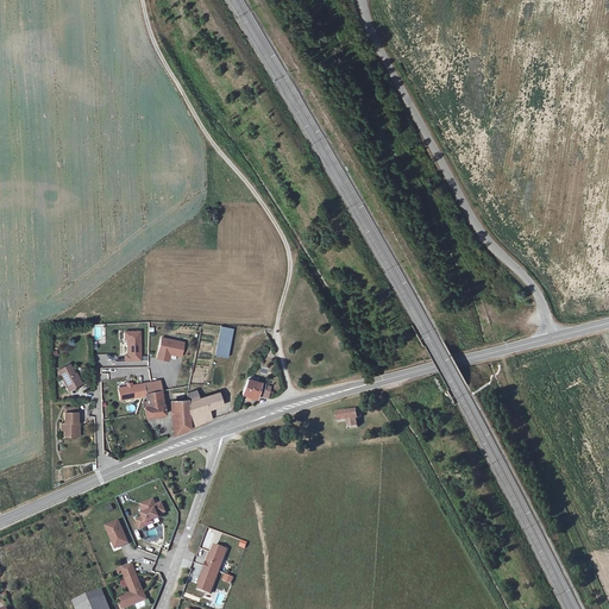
[(227,356),(233,330),(221,327),(215,353),(227,356)]
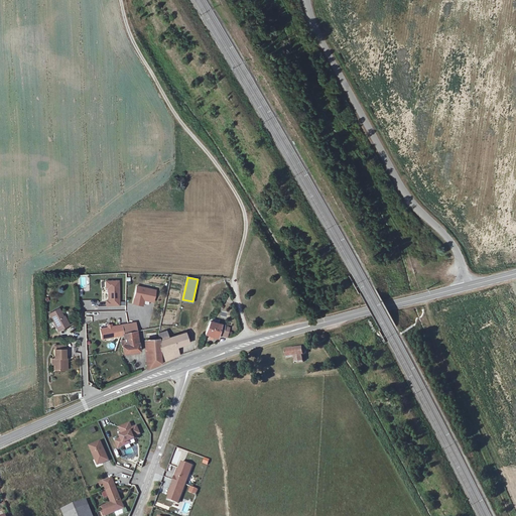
[(119,280),(106,281),(106,287),(108,287),(109,300),(107,300),(107,305),(119,305),(119,280)]
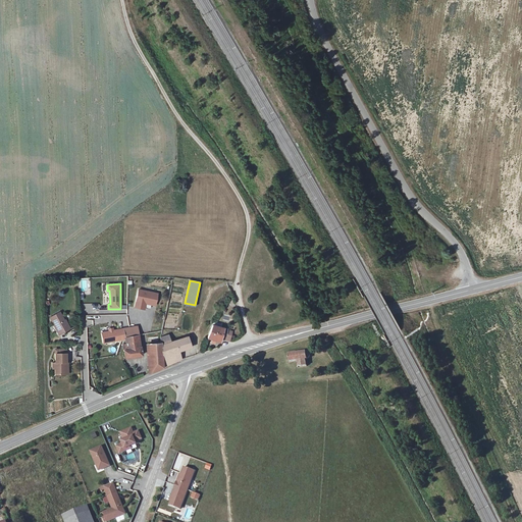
[(138,291),(135,308),(144,310),(145,304),(146,303),(148,302),(150,302),(151,303),(155,304),(157,295),(138,291)]
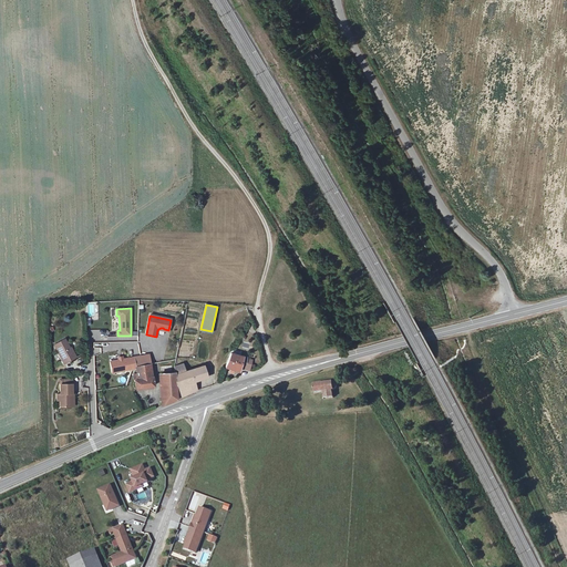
[(104,329),(104,341),(117,340),(117,337),(107,337),(107,329),(104,329)]
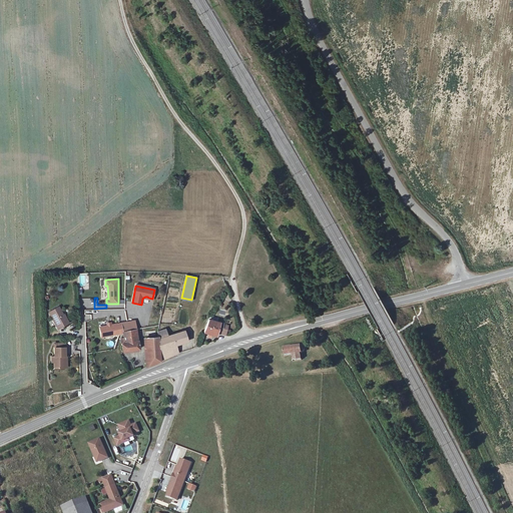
[(94,308),(94,299),(82,299),(82,305),(85,305),(85,308),(94,308)]
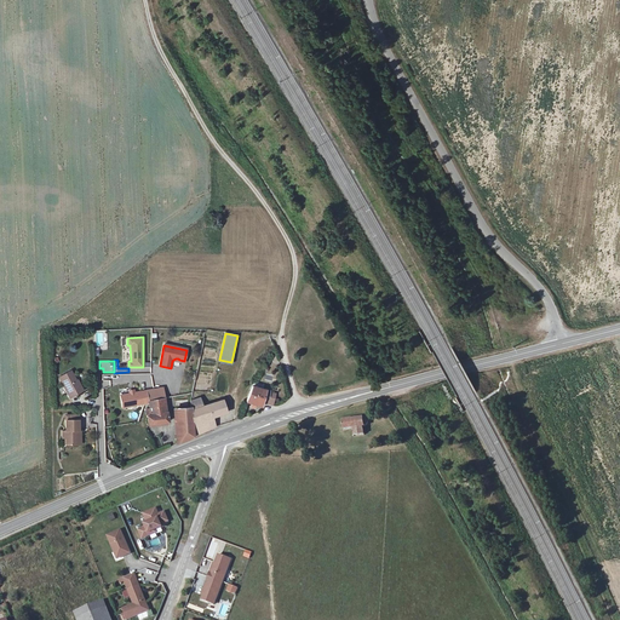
[(70,367),(58,372),(69,401),(84,395),(81,390),(80,390),(78,384),(70,367)]
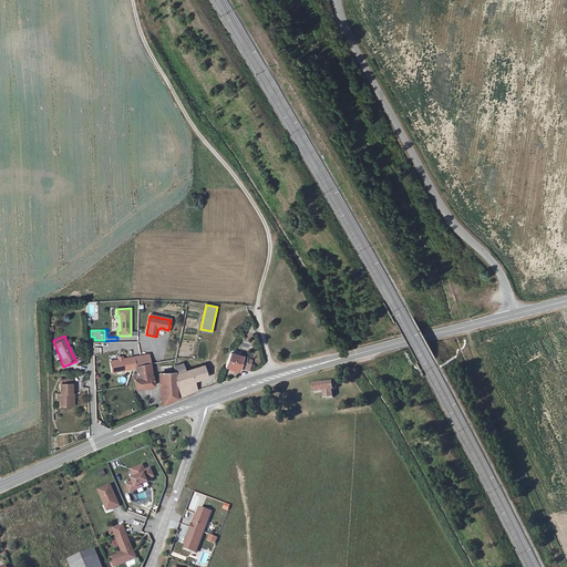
[(154,385),(150,354),(130,358),(114,361),(116,371),(132,369),(132,371),(136,370),(136,373),(133,373),(135,389),(154,385)]
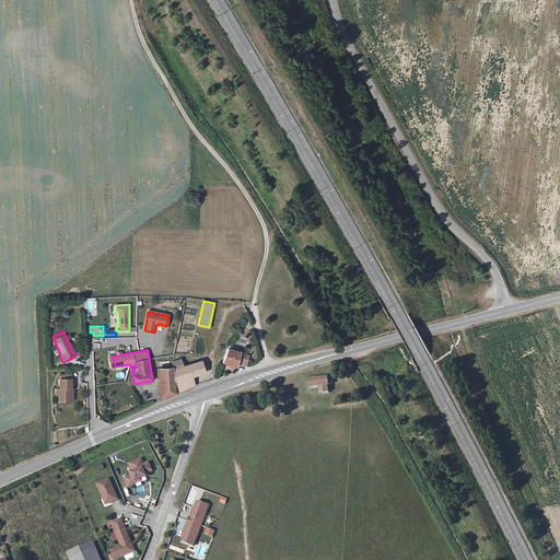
[(241,354),(241,353),(229,351),(223,363),(229,365),(232,365),(237,368),(237,364),(247,366),(249,356),(245,356),(241,354)]
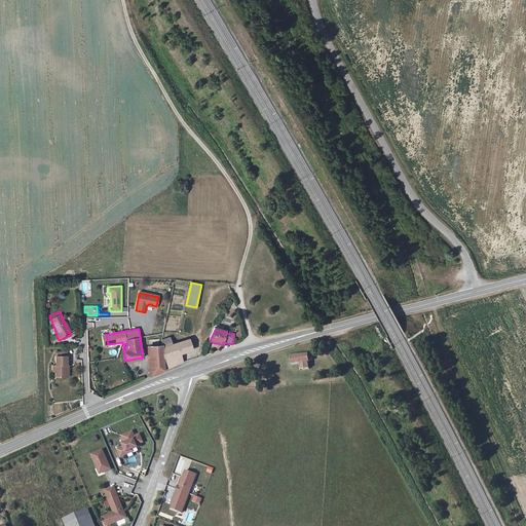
[(161,345),(162,347),(172,345),(170,337),(161,340),(161,345)]
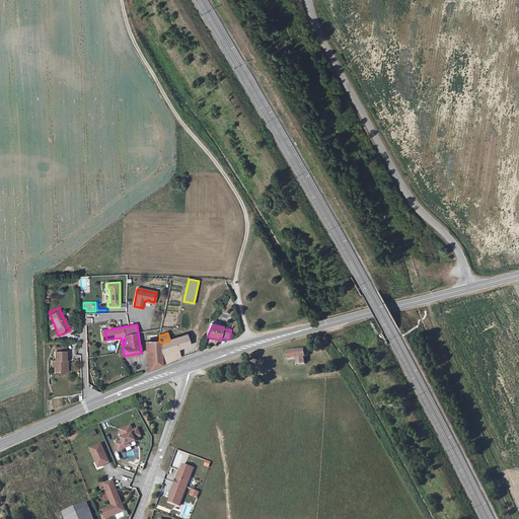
[(160,343),(159,341),(147,342),(149,371),(161,365),(180,357),(178,349),(190,346),(187,335),(169,341),(160,343)]
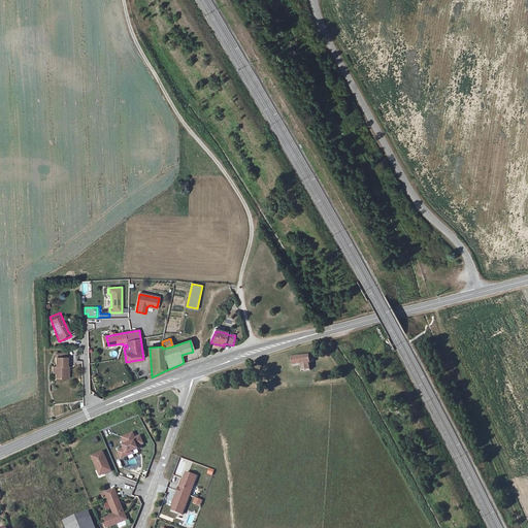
[(310,369),(309,363),(310,363),(311,362),(312,361),(314,360),(314,359),(314,358),(312,357),(311,357),(309,356),(292,358),(293,366),(301,365),(301,370),(301,371),(301,372),(302,371),(309,370),(310,370),(310,369)]
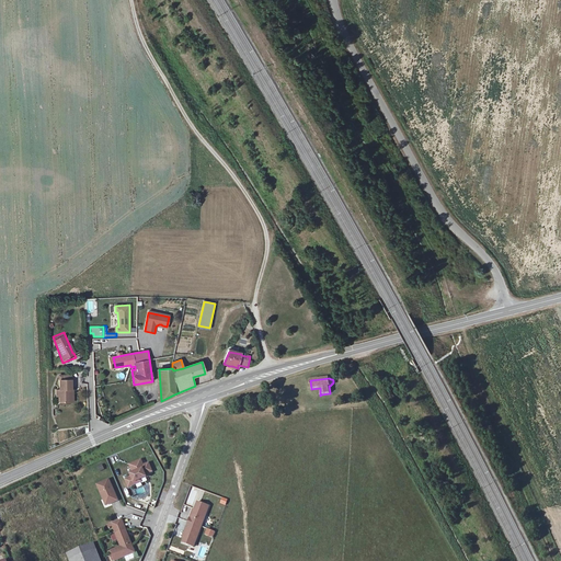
[(70,380),(58,381),(58,403),(68,403),(68,390),(70,390),(70,380)]
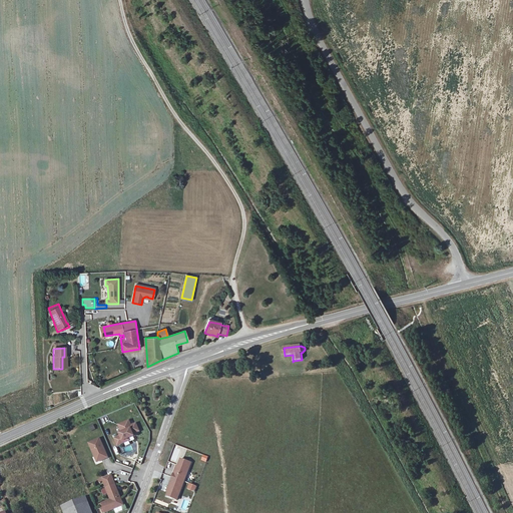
[(132,428),(131,426),(129,421),(121,424),(122,427),(120,428),(123,434),(114,437),(118,446),(124,443),(123,441),(128,439),(134,436),(133,434),(134,433),(139,432),(137,426),(132,428)]
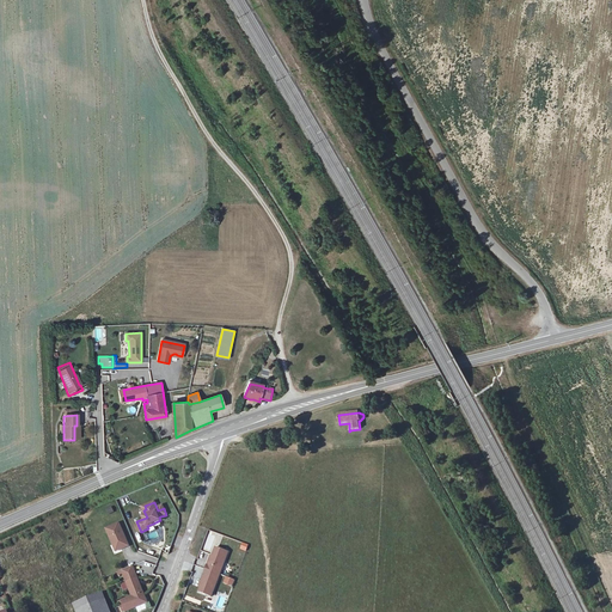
[(124,538),(122,532),(123,532),(120,524),(106,528),(112,545),(117,546),(120,545),(121,550),(129,546),(126,537),(124,538)]
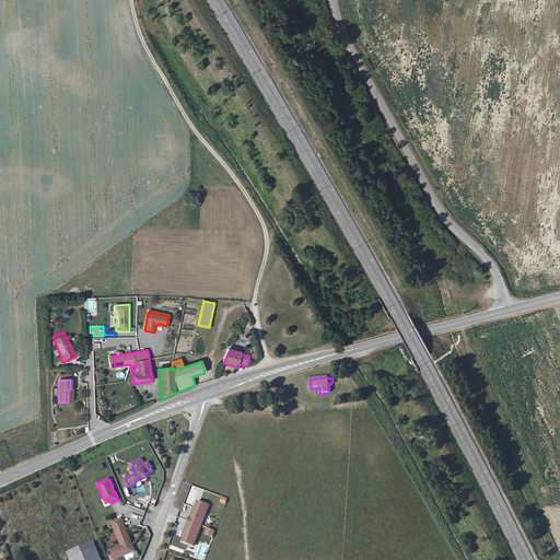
[(194,546),(209,505),(198,501),(195,509),(191,517),(190,516),(186,527),(187,527),(185,535),(182,541),(194,546)]
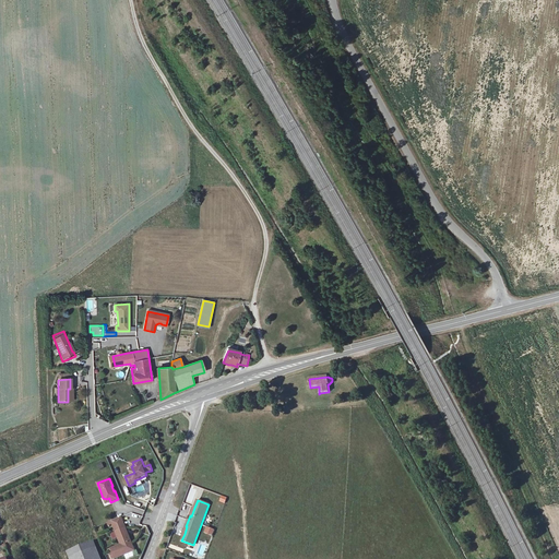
[(121,516),(111,521),(121,545),(110,549),(113,554),(110,555),(111,558),(115,558),(135,550),(121,516)]
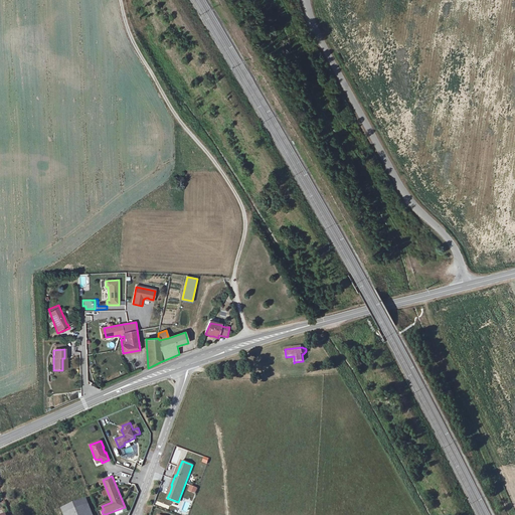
[(188,492),(197,494),(198,488),(189,486),(188,492)]
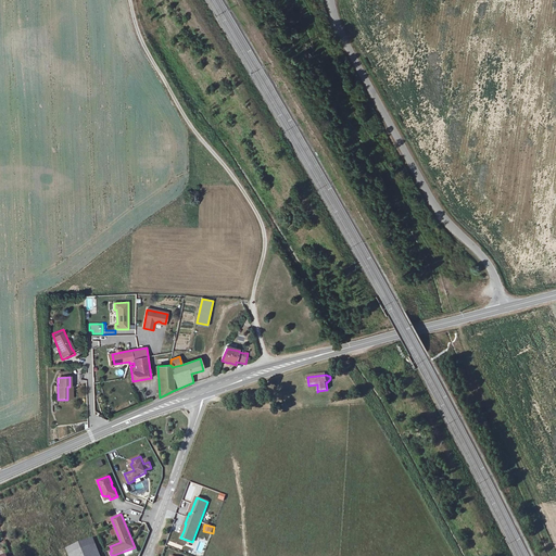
[(74,555),(95,555),(88,541),(72,547),(74,555)]
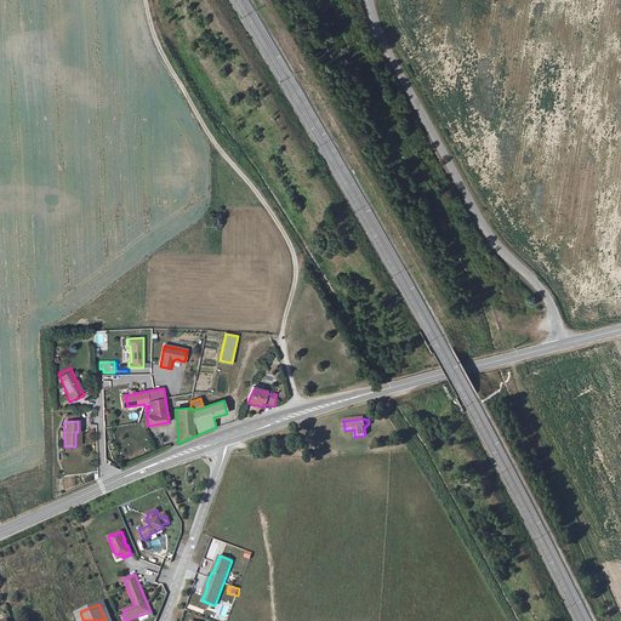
All buildings are outlined.
